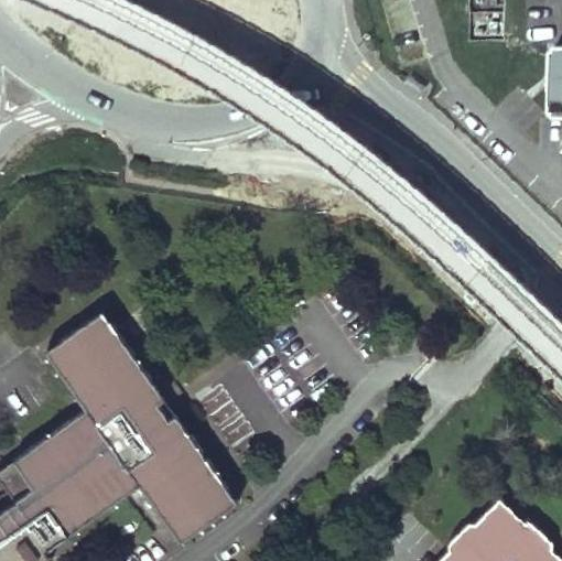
[(32,560),(51,548),(139,487),(179,543),(237,503),(195,444),(187,451),(151,398),(158,392),(100,313),(43,353),(85,412),(11,463),(30,489),(11,503),(0,509),(0,560),(32,560)]
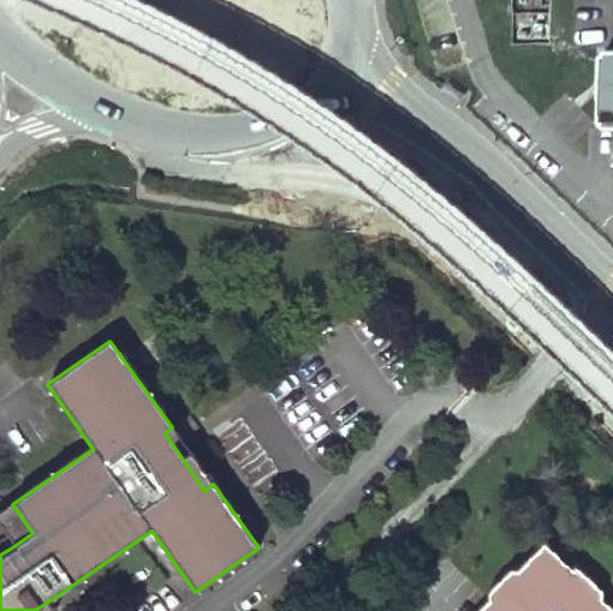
[(213,484),(172,427),(165,433),(204,491),(213,484)]
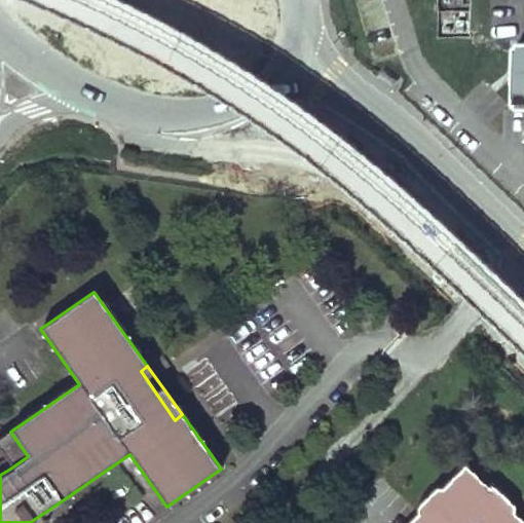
[(28,456),(10,432),(0,438),(0,453),(10,469),(28,456)]
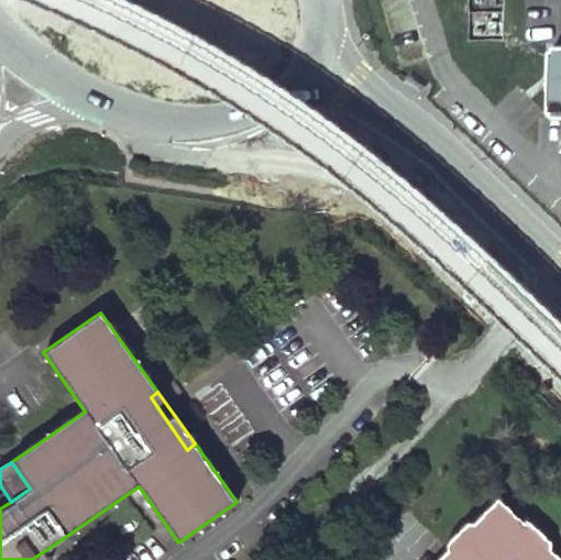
[(446,553),(439,559),(560,559),(560,558),(552,549),(550,542),(527,518),(519,518),(498,498),(477,518),(473,518),(444,546),(446,553)]
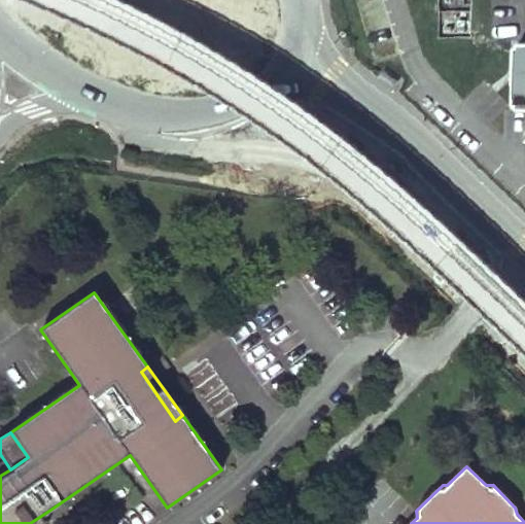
[(47,512),(30,523),(43,523),(53,518),(47,512)]
